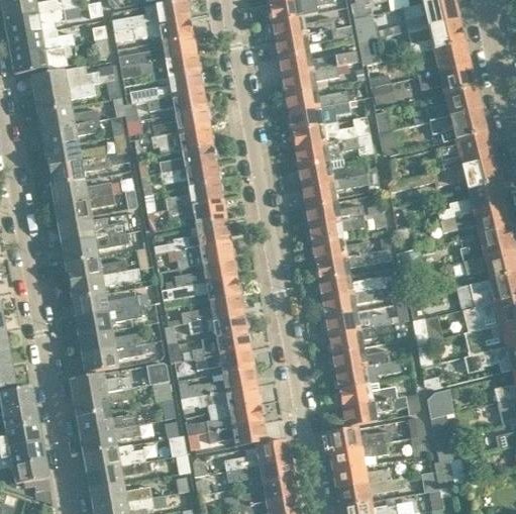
[(8,0),(2,1),(6,19),(64,9),(80,6),(79,0),(47,0),(36,2),(35,0),(8,0)]
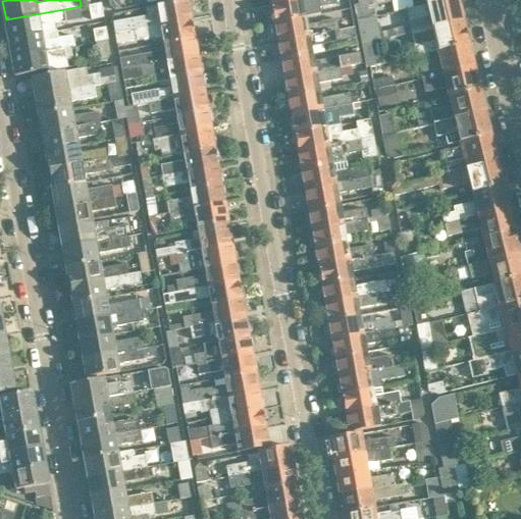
[(115,31),(192,16),(188,0),(177,0),(158,4),(159,11),(113,20),(115,31)]
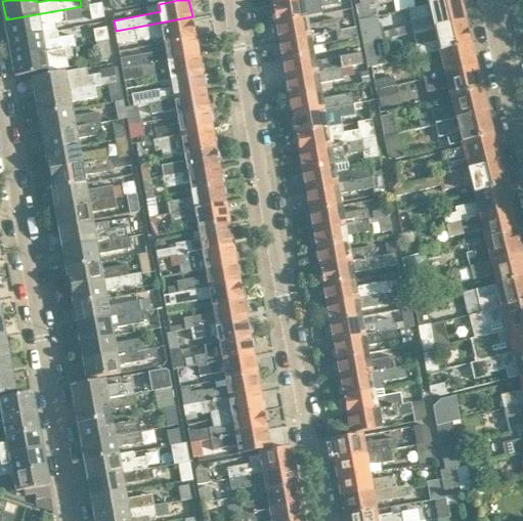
[(274,11),(272,12),(273,18),(275,18),(276,19),(308,14),(321,11),(320,3),(330,2),(330,0),(278,0),(272,1),(274,11)]
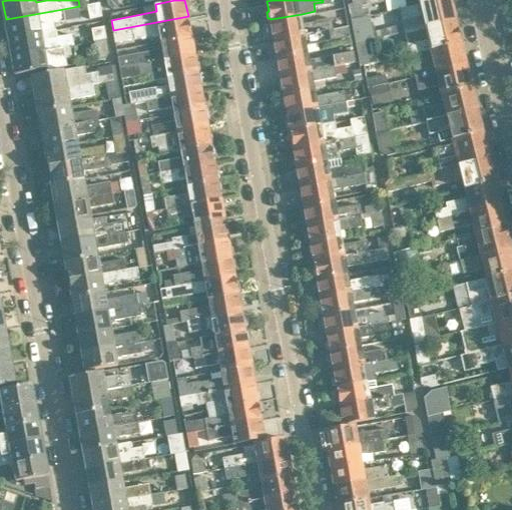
[(352,0),(352,2),(349,3),(352,17),(365,14),(363,2),(373,0),(420,0),(420,1),(424,0),(352,0)]
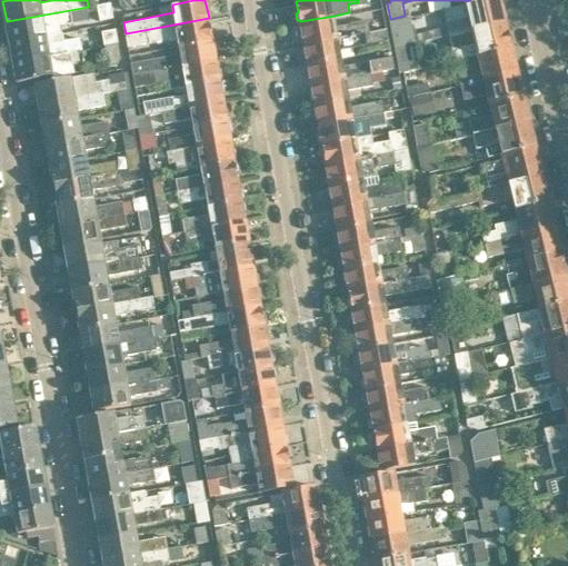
[(505,20),(500,0),(470,0),(466,1),(444,7),(449,32),(505,20)]
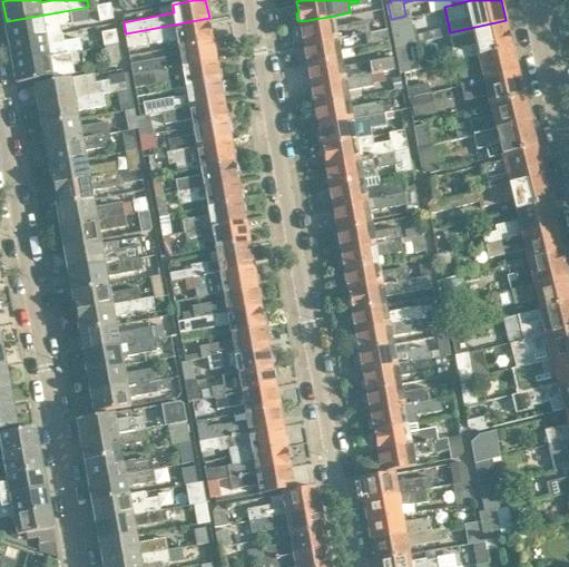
[(111,18),(109,2),(97,5),(99,20),(111,18)]
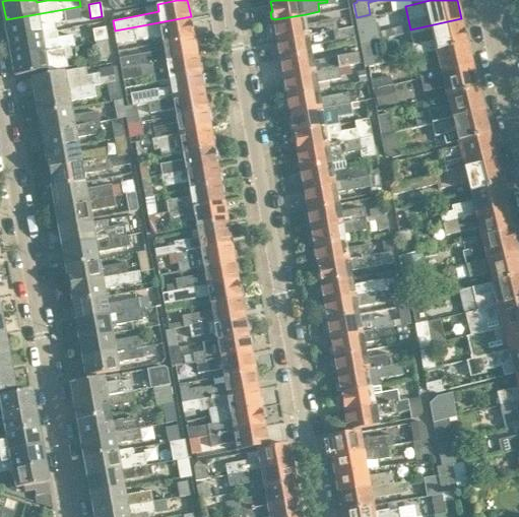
[(64,9),(6,19),(9,38),(57,28),(55,21),(66,19),(64,9)]
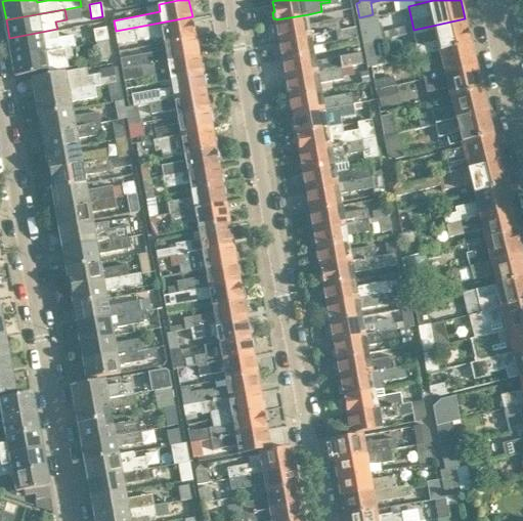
[(276,24),(274,24),(275,31),(278,31),(279,38),(342,28),(340,14),(324,17),(324,19),(309,22),(308,14),(276,19),(276,24)]
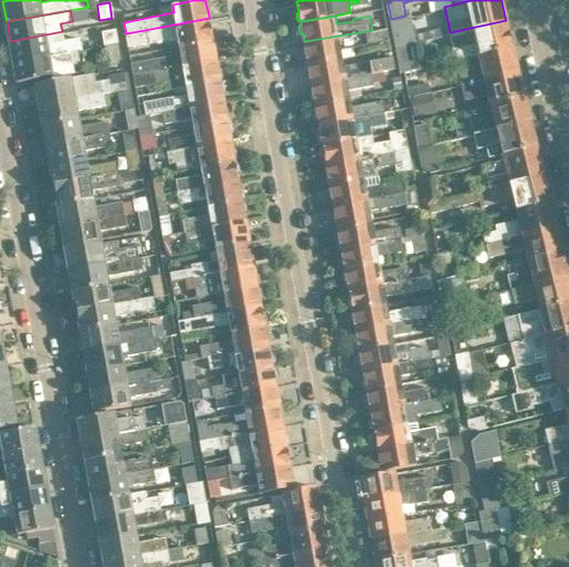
[(178,36),(180,45),(213,39),(213,37),(215,35),(214,28),(211,28),(209,18),(126,33),(128,46),(178,36)]
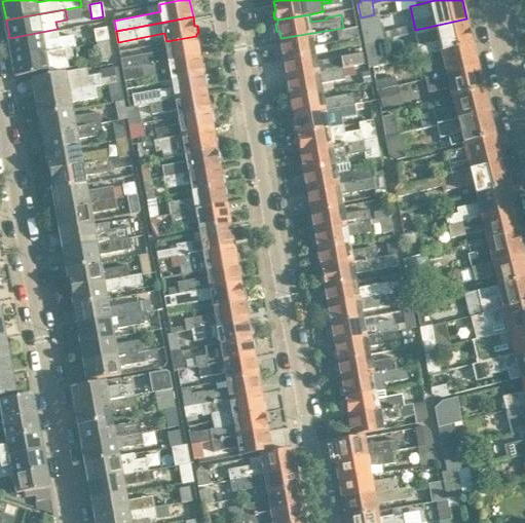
[(466,19),(415,30),(420,53),(442,48),(472,41),(466,19)]
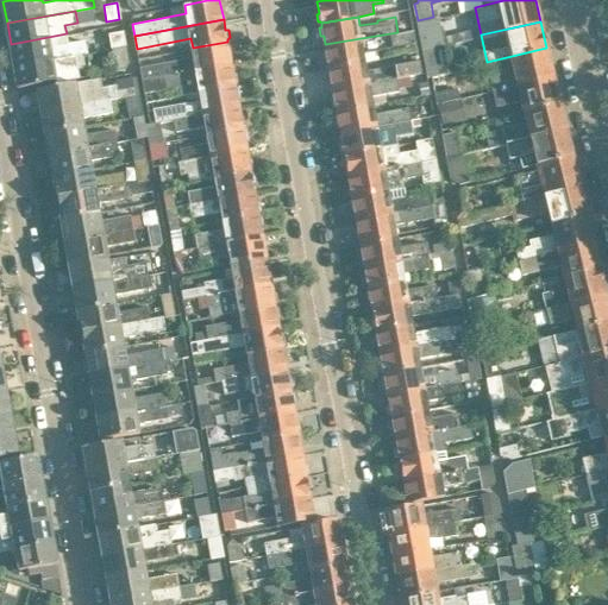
[(436,25),(419,29),(422,48),(433,45),(472,37),(470,26),(437,33),(436,25)]
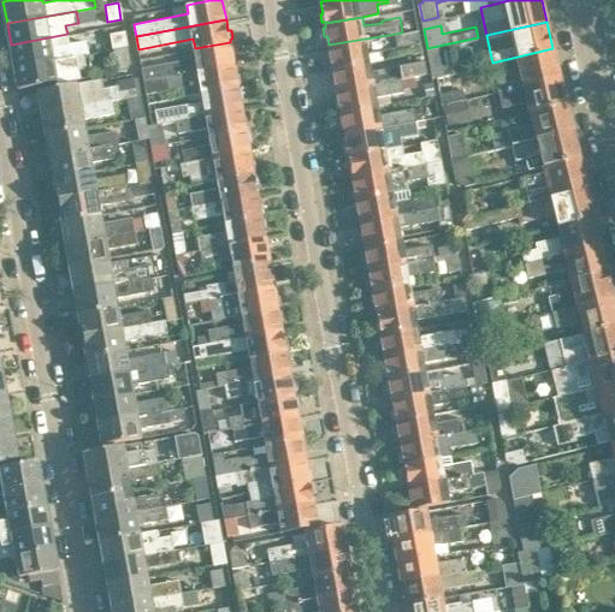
[(332,66),(370,60),(368,52),(421,42),(419,29),(402,33),(329,45),(331,57),(327,58),(330,65),(332,65),(332,66)]
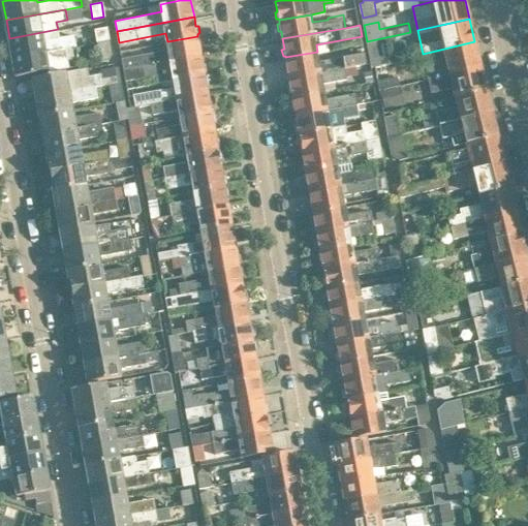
[(93,28),(96,41),(107,39),(105,26),(93,28)]
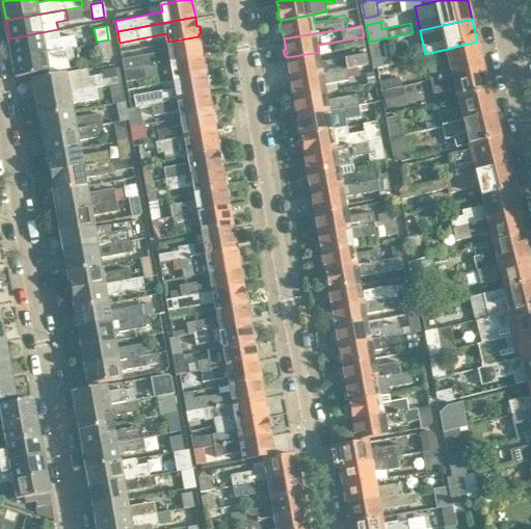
[(58,29),(9,38),(12,57),(74,47),(78,46),(76,35),(59,37),(58,29)]
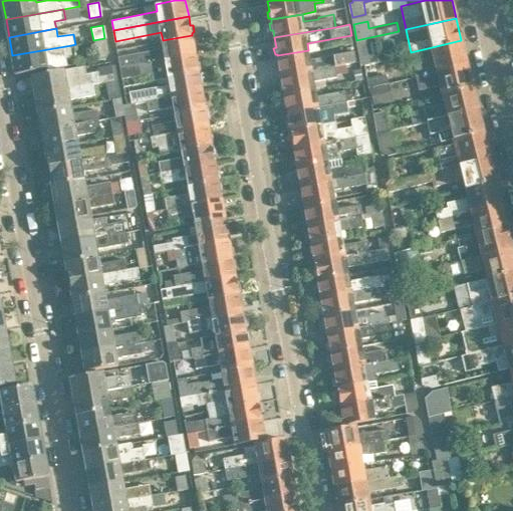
[(120,67),(143,63),(195,53),(194,44),(196,43),(195,37),(192,37),(192,35),(163,40),(164,48),(117,56),(120,67)]
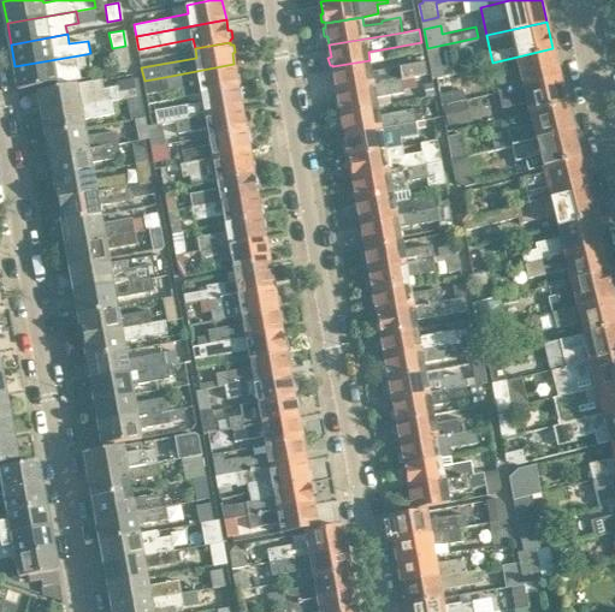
[(129,63),(125,46),(112,48),(116,71),(123,69),(129,63)]
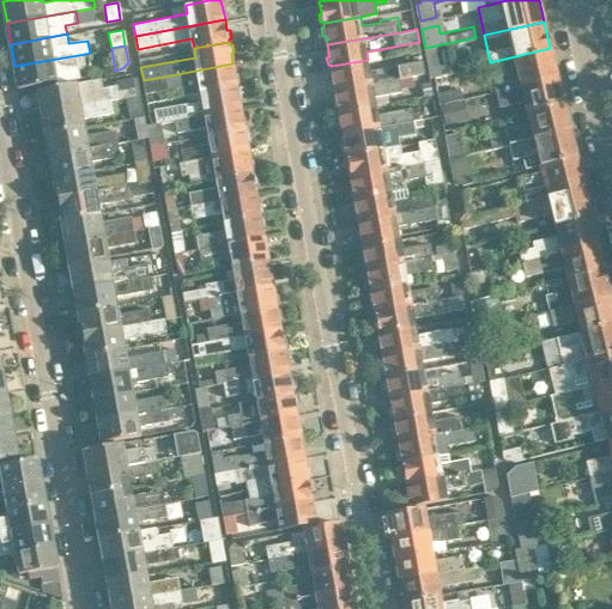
[(441,71),(436,46),(425,48),(430,73),(441,71)]
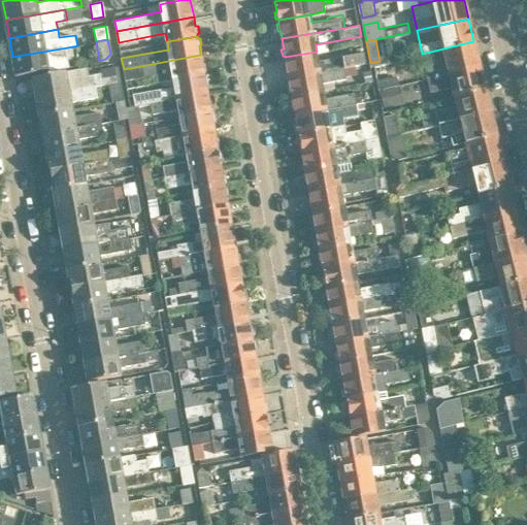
[(424,63),(428,76),(480,64),(473,41),(443,48),(446,58),(424,63)]
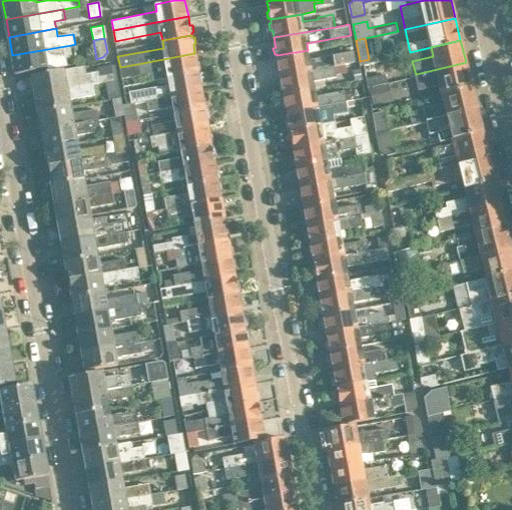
[(71,45),(12,55),(15,73),(66,64),(65,57),(72,55),(71,45)]
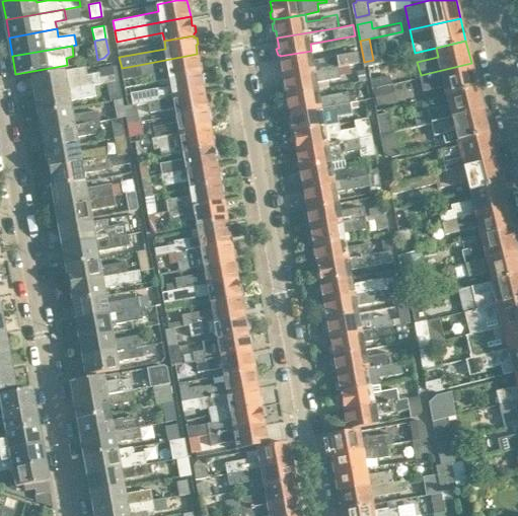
[(281,60),(279,60),(280,67),(282,67),(283,74),(348,64),(360,62),(357,48),(337,51),(338,55),(313,59),(311,51),(280,56),(281,60)]
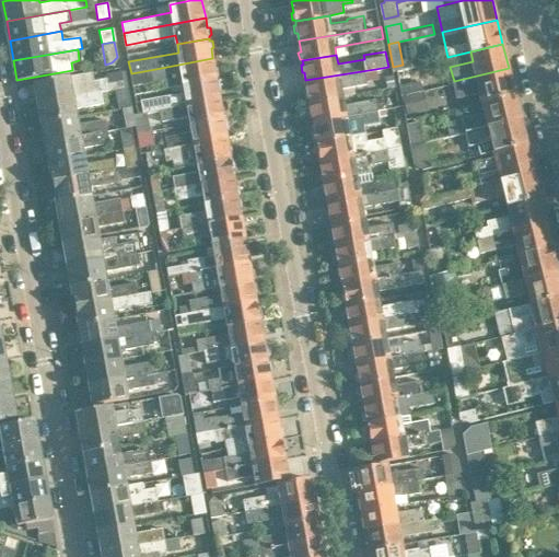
[(166,86),(184,83),(217,78),(216,76),(219,74),(217,67),(214,67),(212,58),(155,69),(131,73),(132,84),(164,79),(166,86)]
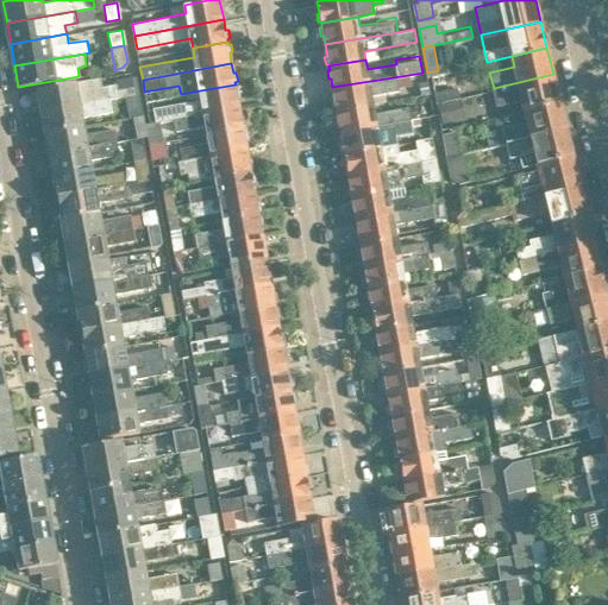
[(42,109),(111,98),(125,94),(140,92),(136,70),(131,71),(133,86),(117,88),(116,83),(101,87),(99,76),(38,88),(38,90),(31,92),(33,102),(41,101),(42,109)]
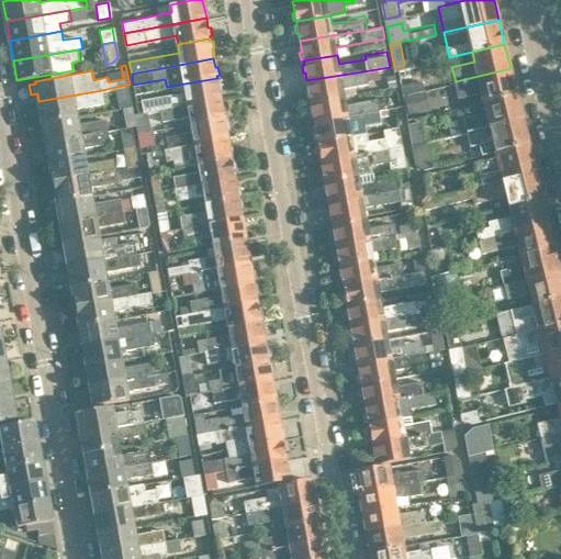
[(418,65),(399,70),(402,85),(404,94),(421,90),(425,89),(423,79),(418,65)]
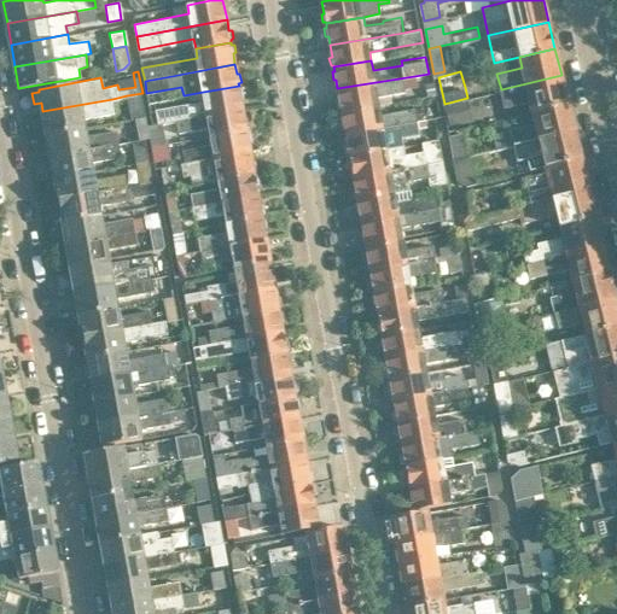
[(533,111),(568,101),(562,75),(501,89),(505,105),(529,99),(533,111)]
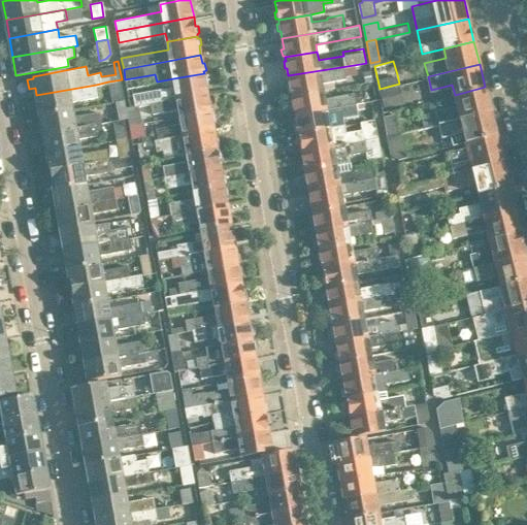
[(292,95),(324,89),(322,81),(347,77),(347,75),(356,73),(354,65),(288,75),(290,86),(288,87),(289,93),(292,93),(292,95)]
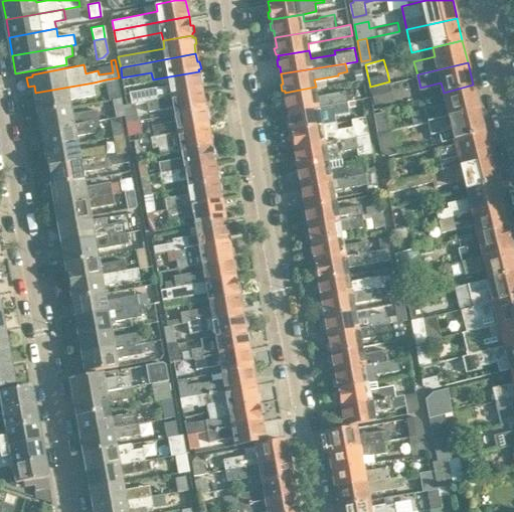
[(364,78),(362,67),(354,68),(356,80),(364,78)]
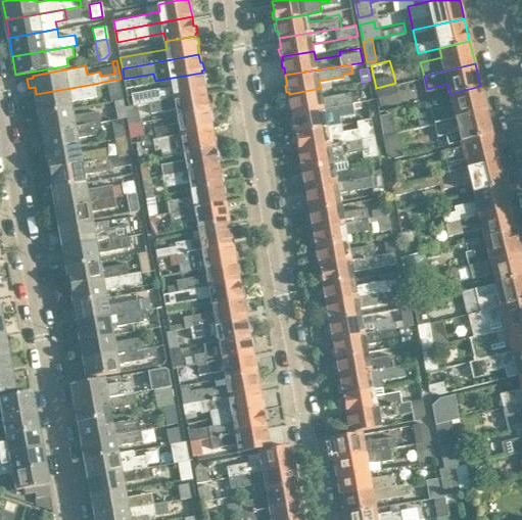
[(173,85),(138,91),(140,103),(152,101),(205,91),(203,82),(206,81),(205,75),(202,75),(202,73),(172,78),(173,85)]
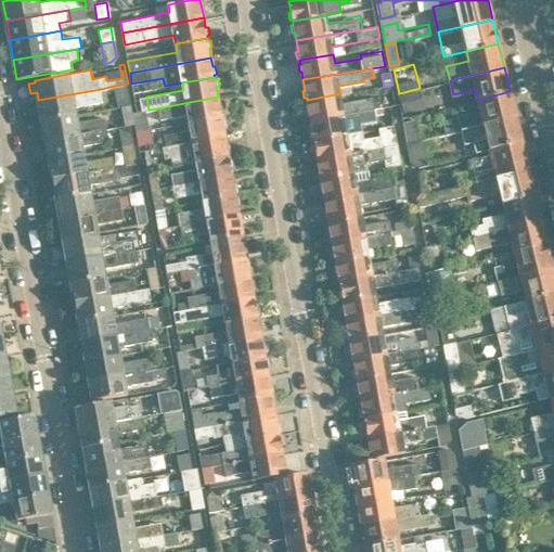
[(116,99),(130,97),(128,84),(114,86),(116,99)]
